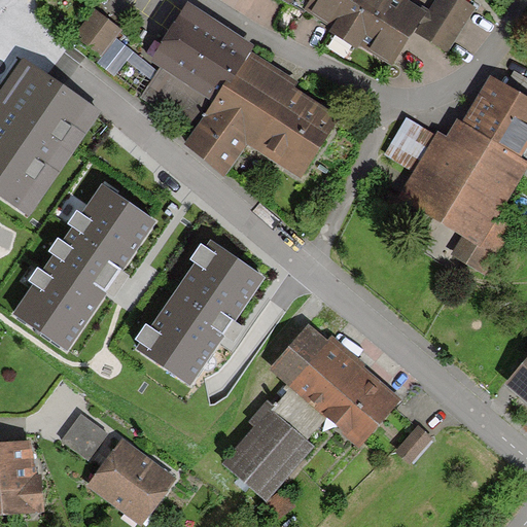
[(255,45),(187,0),(186,0),(151,59),(162,65),(140,98),(192,132),(227,78),(233,81),(251,50),(255,45)]
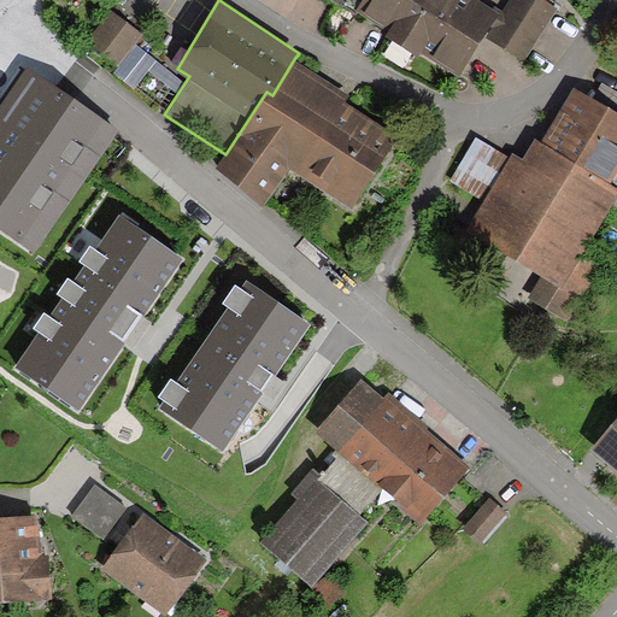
[(483,39),(499,12),(479,0),(338,0),(462,75),(483,39)]
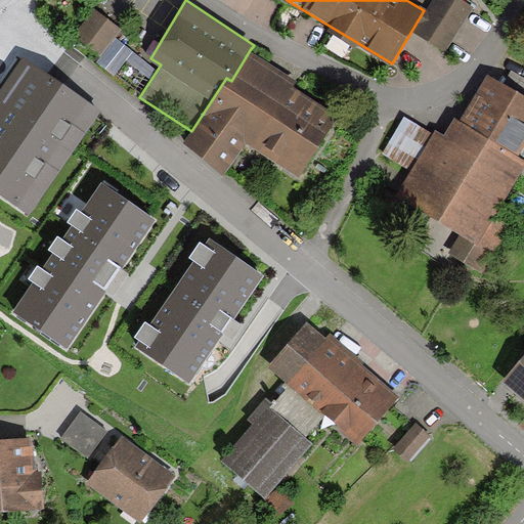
[(430,0),(424,10),(410,33),(438,50),(467,3),(462,0),(430,0)]
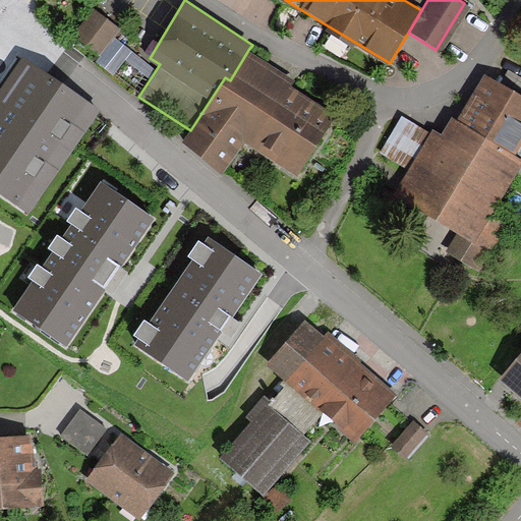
[(118,30),(92,11),(72,38),(99,56),(118,30)]
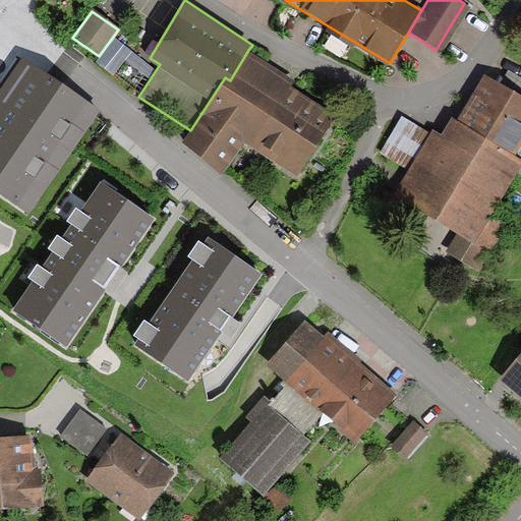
[(295,81),(248,50),(230,80),(225,77),(190,130),(183,141),(224,171),(245,141),(297,176),(338,115),(292,87),(295,81)]
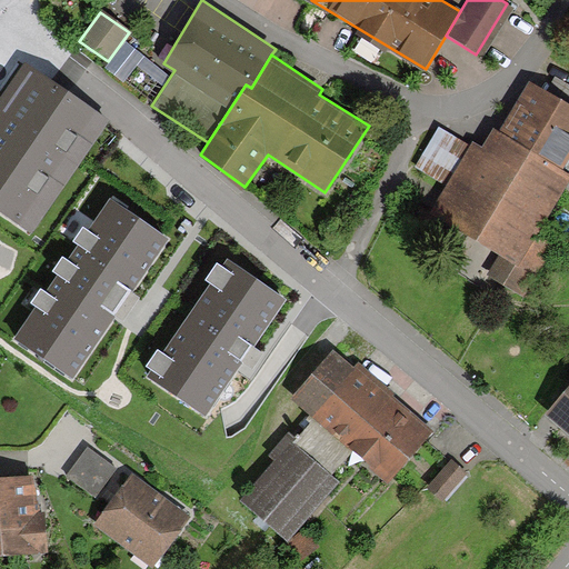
[(102,121),(27,70),(0,108),(0,210),(28,229),(102,121)]
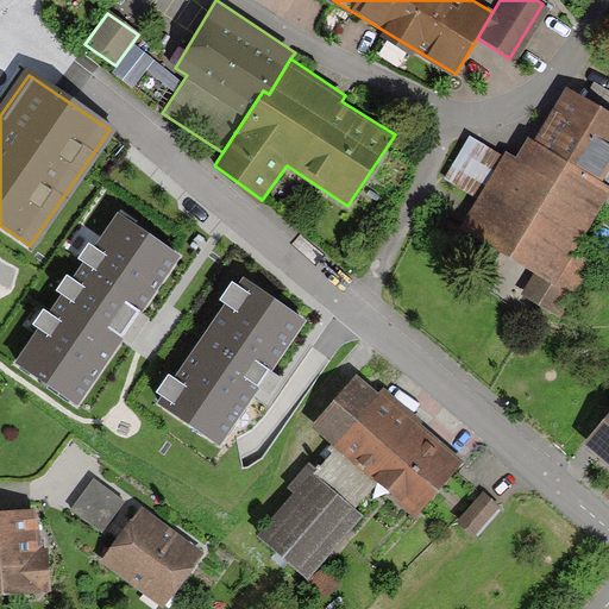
[(533,146),(598,184),(608,165),(608,119),(564,93),(533,146)]
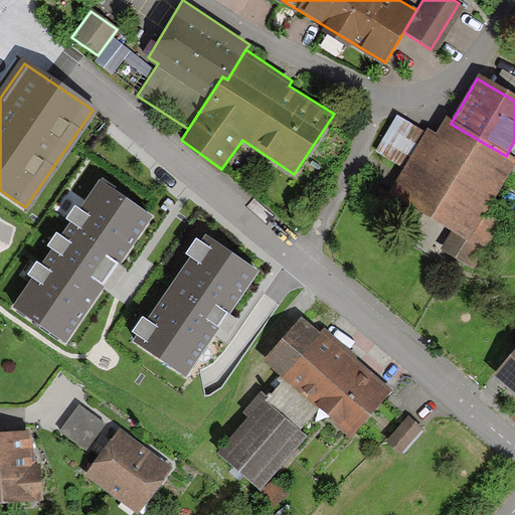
[(512,160),(506,156),(451,124),(446,121),(436,138),(426,133),(389,195),(454,232),(443,250),(468,266),(496,218),(483,210),(512,160)]
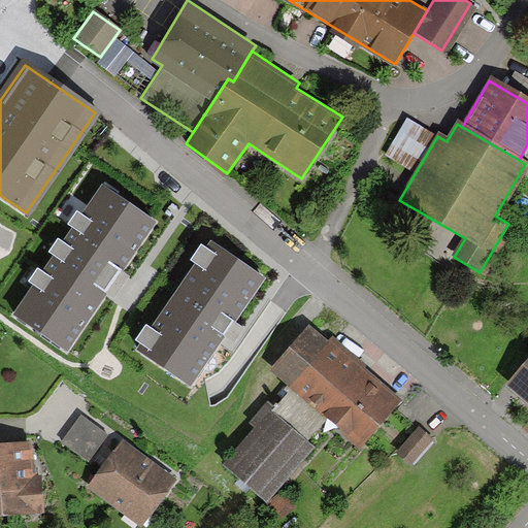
[(160,222),(104,184),(84,213),(78,210),(69,224),(74,228),(64,242),(59,238),(50,253),(54,256),(43,271),(38,267),(28,282),(32,285),(11,316),(68,354),(114,287),(160,222)]
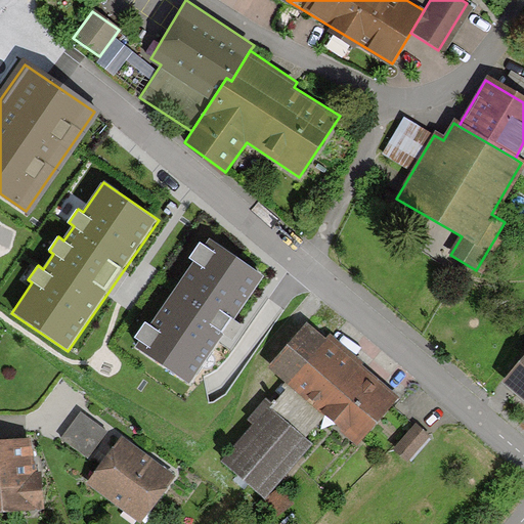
[(263,279),(212,245),(139,351),(190,386),(227,332),(263,279)]
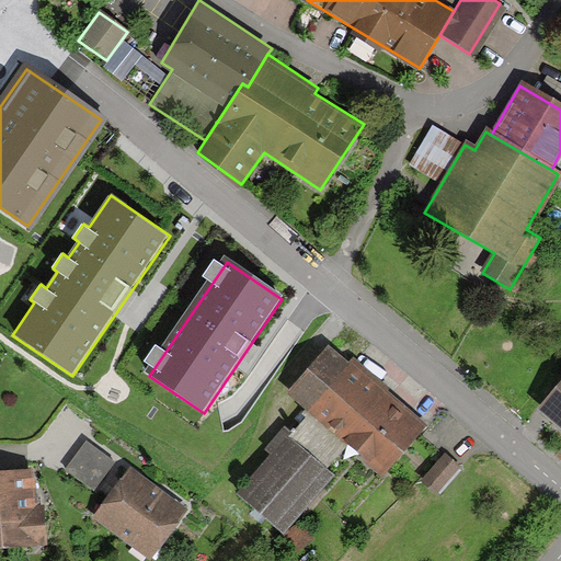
[(381,476),(422,428),(328,348),(288,396),(309,413),(289,437),(282,432),(264,453),(272,459),(239,497),(282,534),(330,477),(323,471),(345,445),(381,476)]
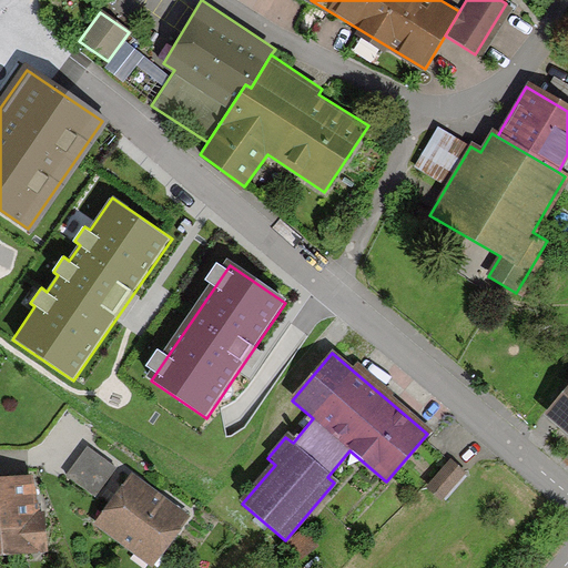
[(567,387),(546,416),(567,433),(567,387)]
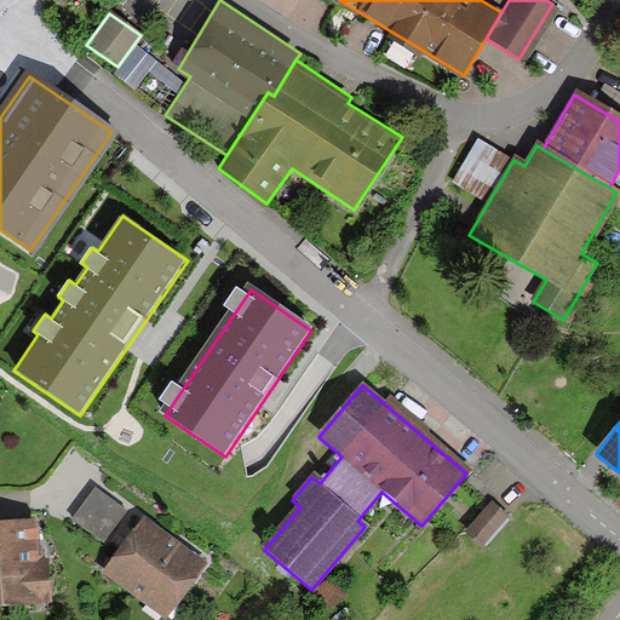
[(120,507),(91,487),(70,516),(99,537),(120,507)]
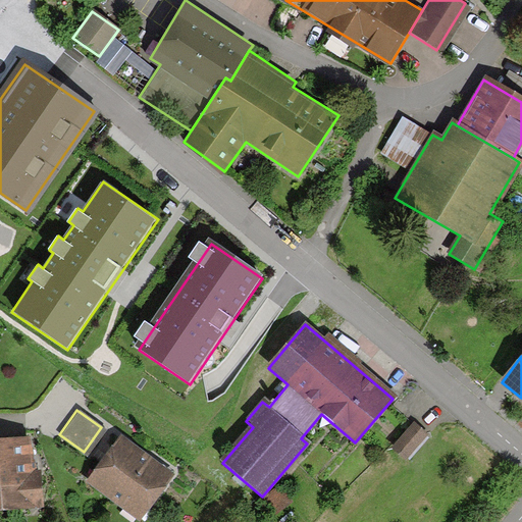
[(425,433),(412,422),(392,446),(405,457),(425,433)]
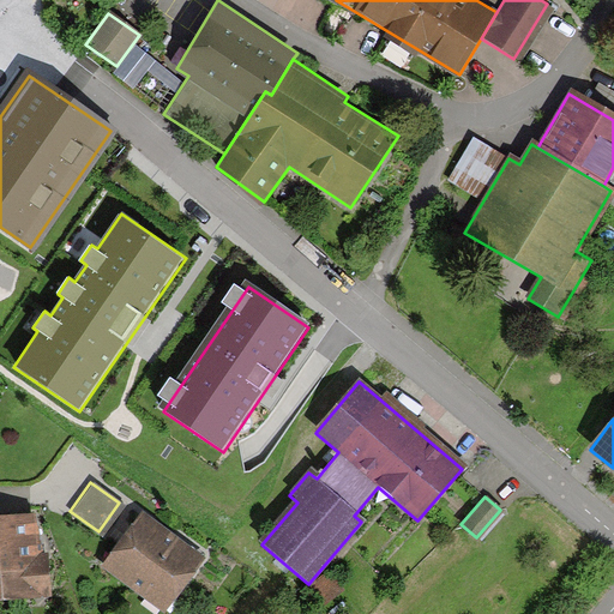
[(35,512),(0,513),(0,590),(40,589),(35,512)]
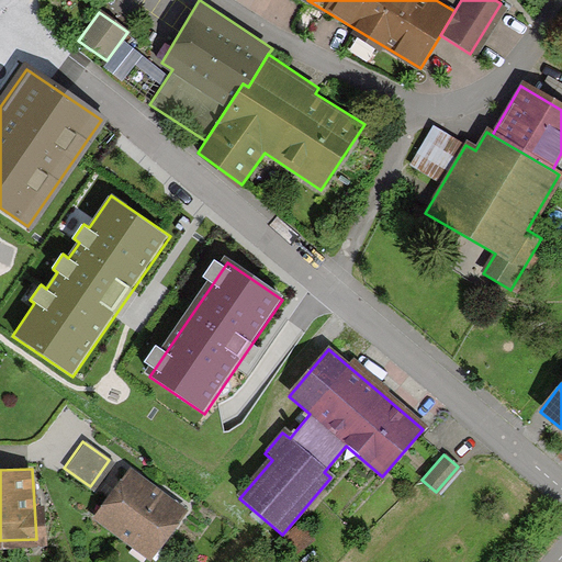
[(182,507),(125,469),(92,516),(148,555),(182,507)]
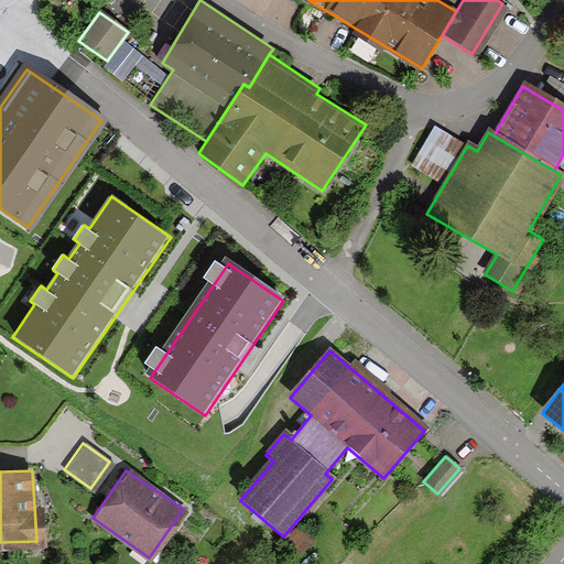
[(313,544),(300,525),(277,542),(290,561),(313,544)]
